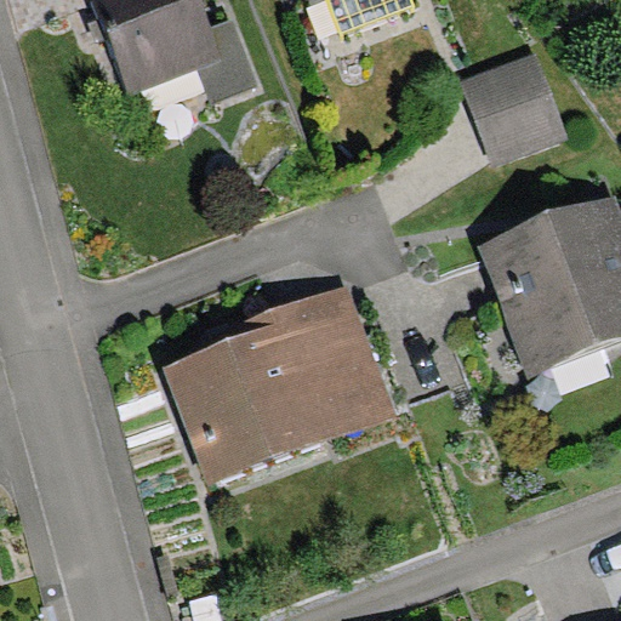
[(89,0),(127,98),(197,72),(209,106),(258,86),(234,23),(211,32),(198,0),(89,0)]
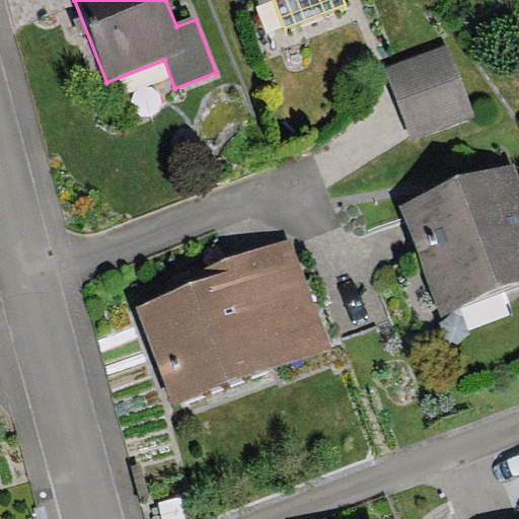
[(345,0),(274,0),(287,29),(347,5),(345,0)]
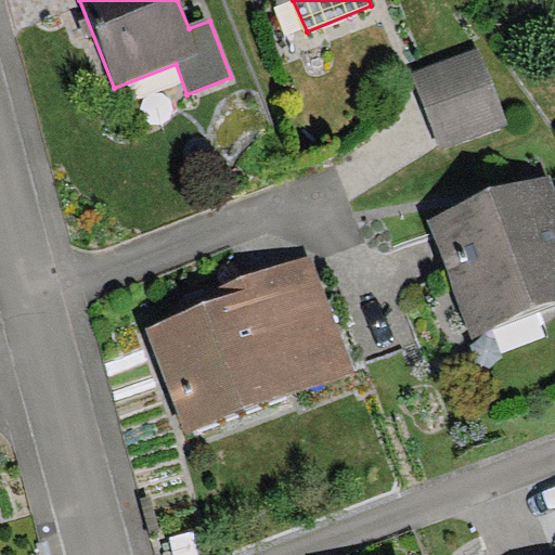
[(438,150),(506,125),(477,48),(409,74),(438,150)]
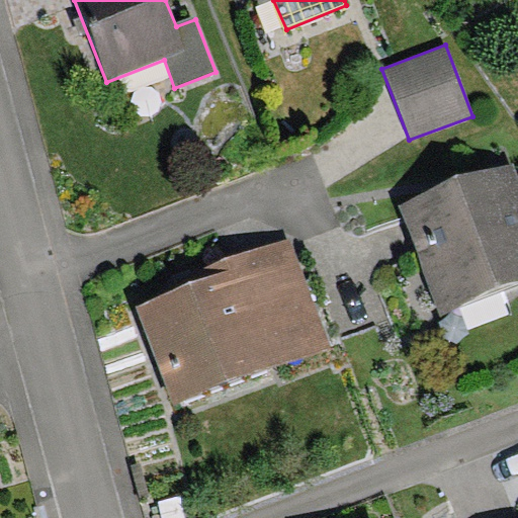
[(401,208),(441,315),(517,285),(517,179),(513,166),(401,208)]
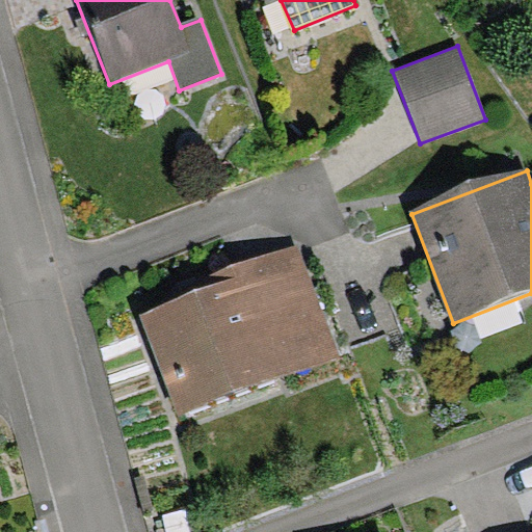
[(222,282),(140,313),(180,416),(340,355),(296,240),(218,269),(222,282)]
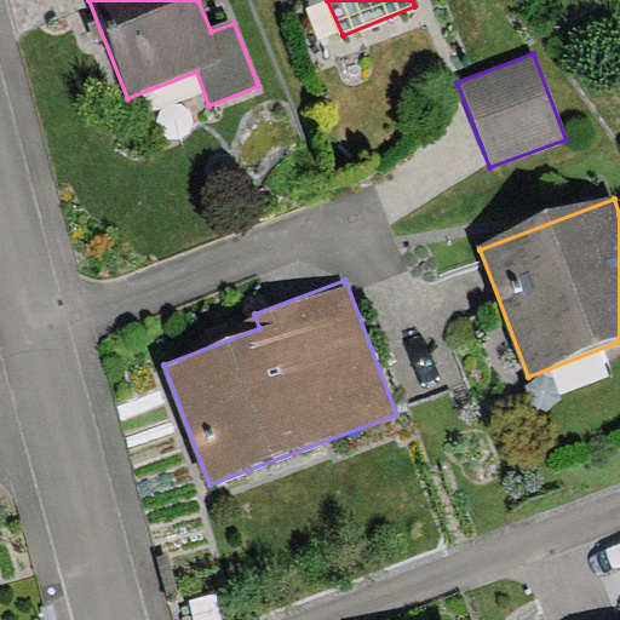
All buildings are outlined.
